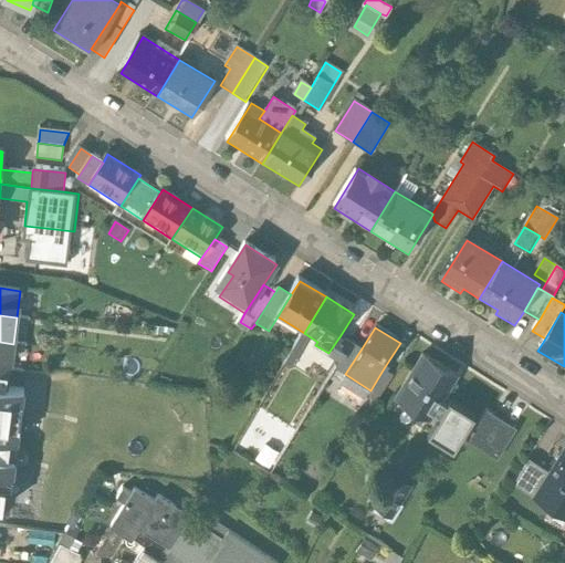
[(293,367),(311,337),(304,333),(286,363),(293,367)]
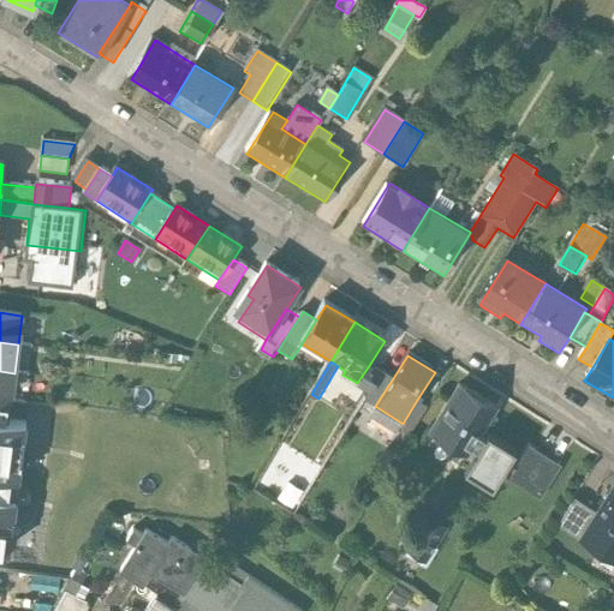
[(370,390),(382,371),(370,364),(357,383),(370,390)]
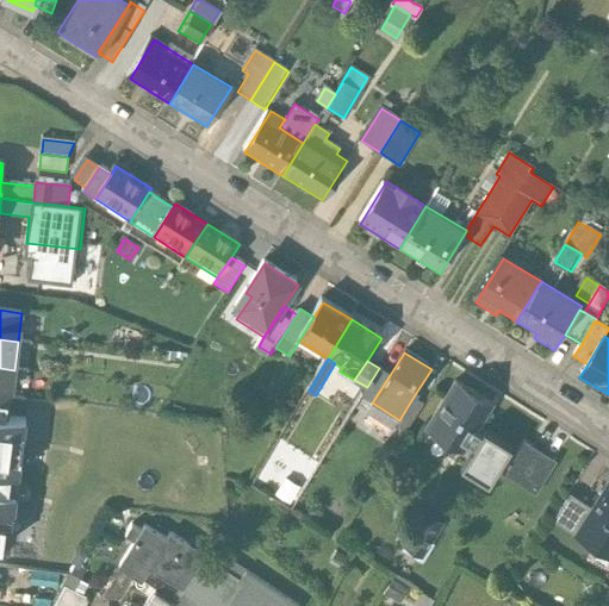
[(0,397),(11,399),(14,370),(0,368),(0,397)]
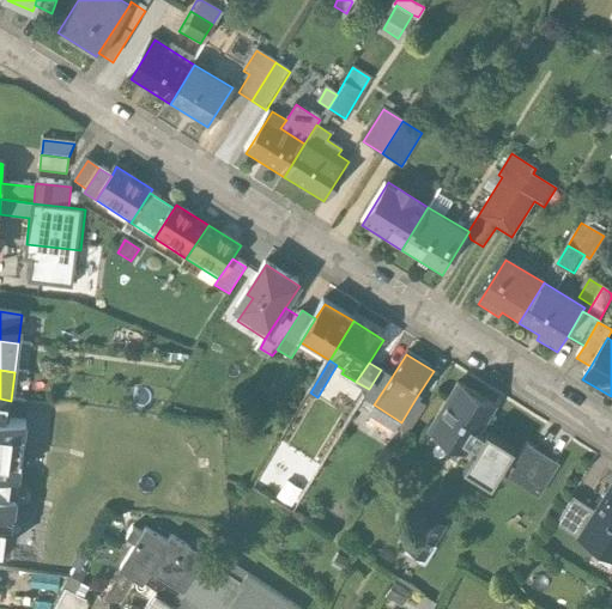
[(374,405),(392,377),(381,370),(369,389),(363,399),(374,405)]
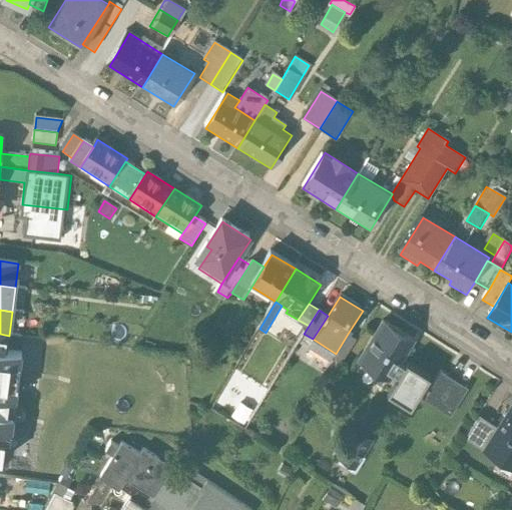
[(404,367),(400,365),(414,342),(383,323),(358,364),(388,383),(391,377),(396,380),(387,394),(410,408),(429,379),(406,365),(404,367)]
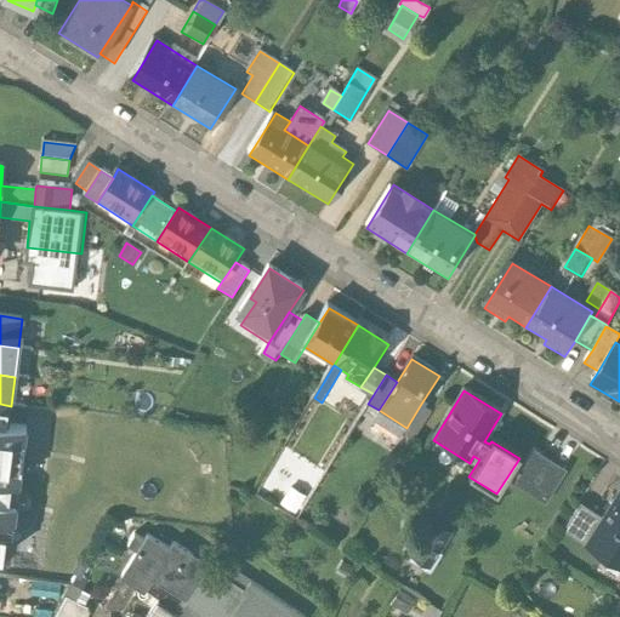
[(0,424),(9,427),(11,406),(0,404),(0,424)]
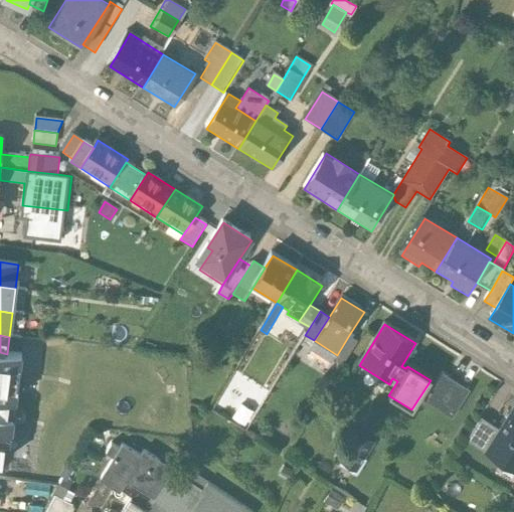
[(357,340),(349,335),(337,355),(344,360),(357,340)]
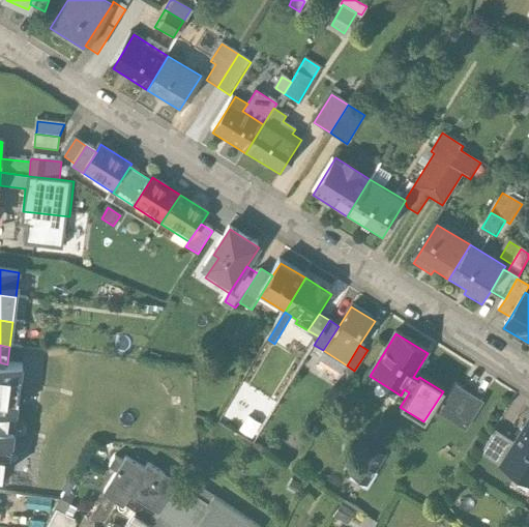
[(7,364),(0,362),(0,413),(10,414),(17,415),(23,367),(7,364)]
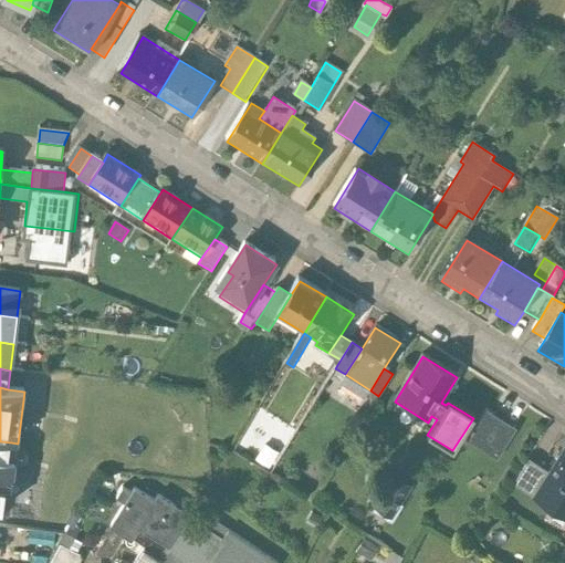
[(516,431),(487,413),(468,441),(499,460),(516,431)]
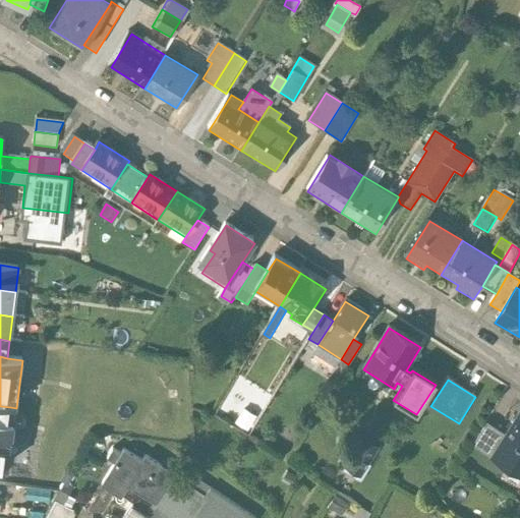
[(0,406),(0,423),(7,424),(10,407),(0,406)]
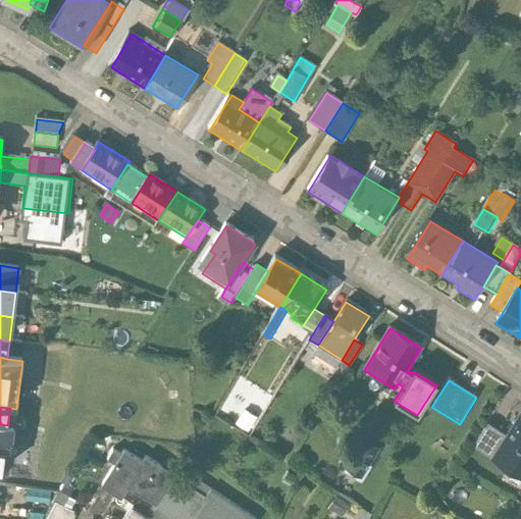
[(520,411),(516,409),(502,433),(487,458),(520,476),(520,411)]
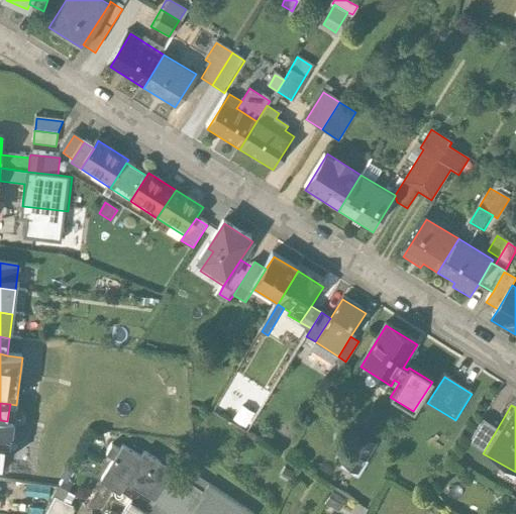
[(251,414),(244,410),(239,418),(245,422),(251,414)]
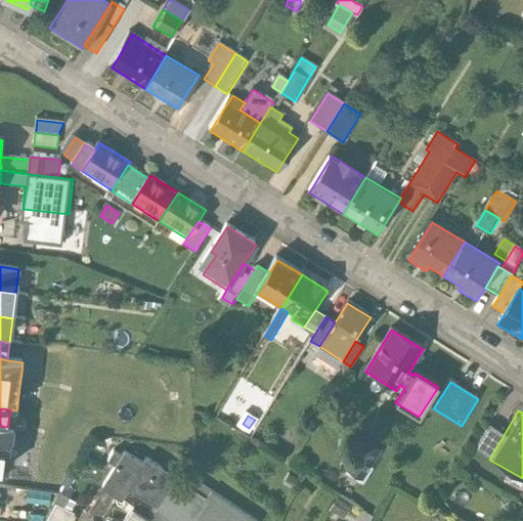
[(0,426),(0,470),(8,472),(13,428),(7,427),(0,426)]
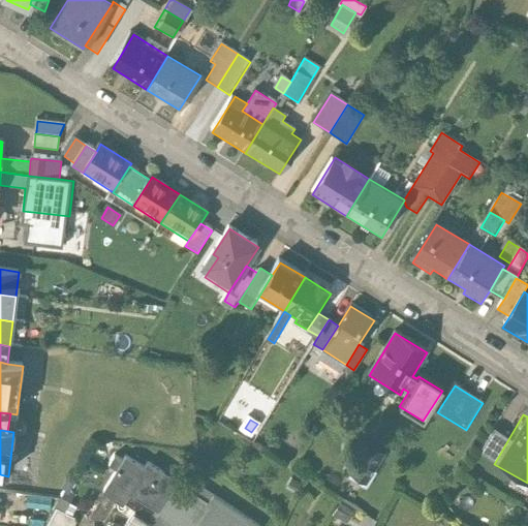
[(477,455),(494,464),(508,439),(491,430),(477,455)]
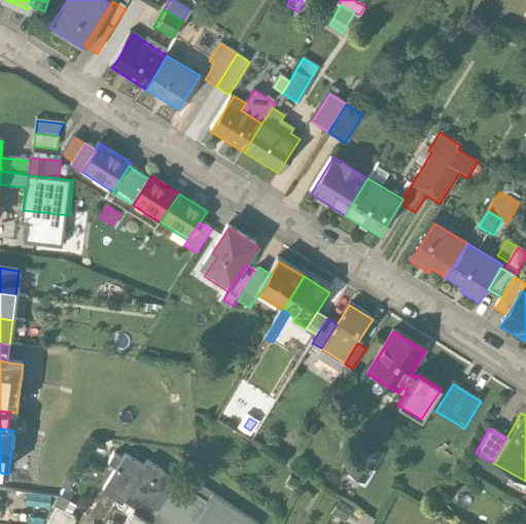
[(346,473),(364,484),(383,454),(363,443),(346,473)]
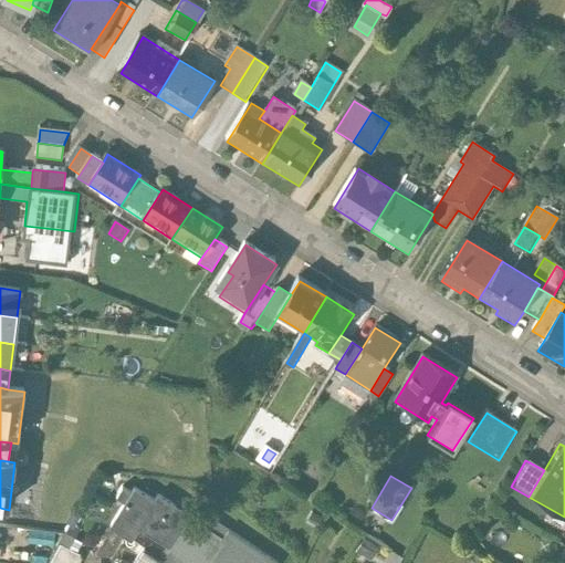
[(115,532),(145,551),(161,562),(171,546),(189,519),(158,499),(154,504),(134,492),(131,497),(124,491),(117,501),(124,506),(110,529),(115,532)]
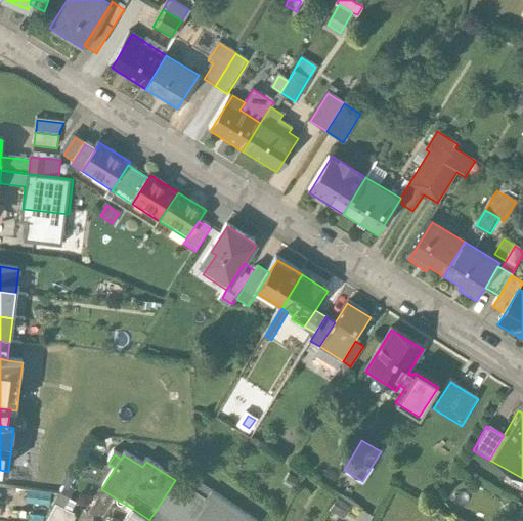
[(206,498),(211,489),(191,477),(185,485),(206,498)]
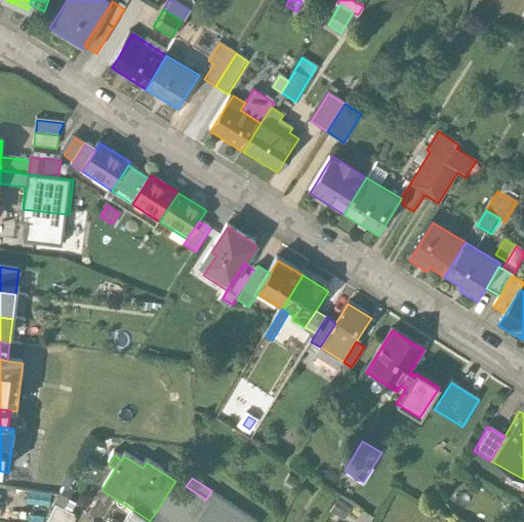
[(175,481),(159,507),(180,521),(191,521),(206,499),(186,486),(176,480),(175,481)]
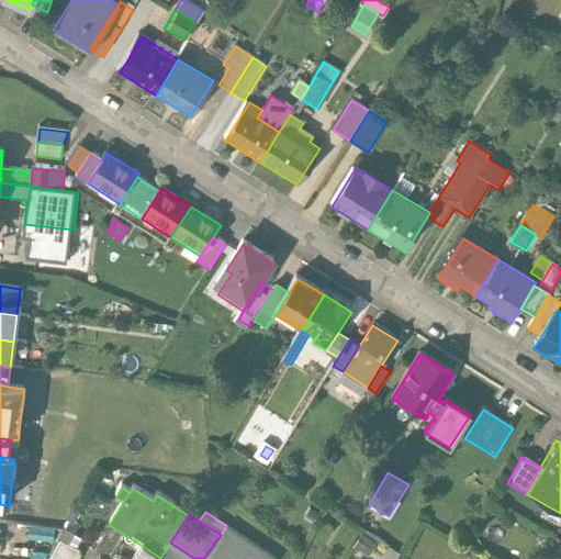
[(66,533),(75,537),(79,529),(74,526),(78,518),(75,516),(66,533)]
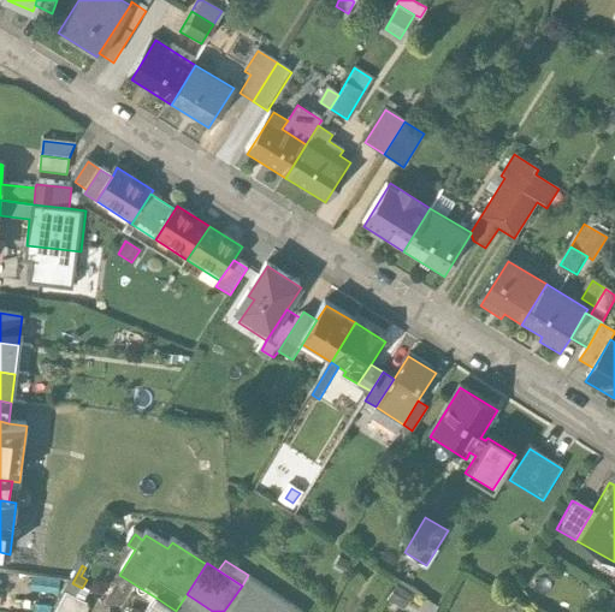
[(303,611),(248,575),(242,586),(224,611),(303,611)]
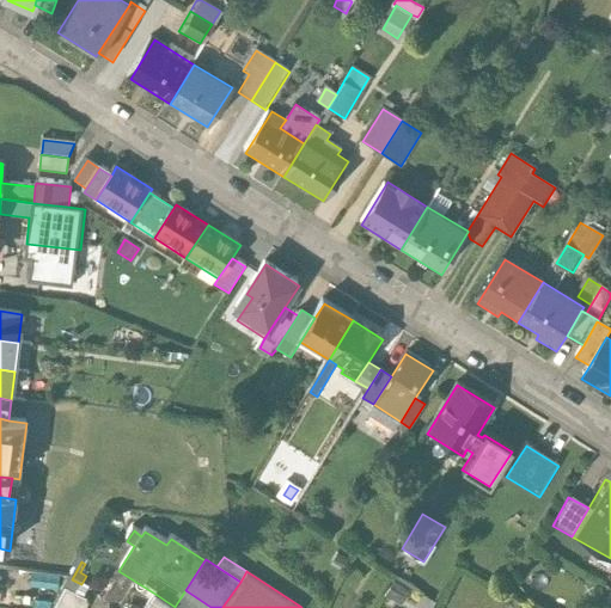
[(72,579),(66,590),(83,599),(89,588),(81,584),(72,579)]
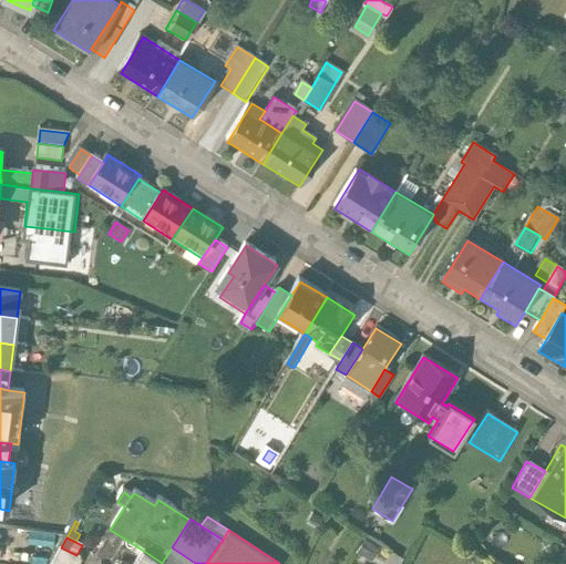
[(380,545),(367,537),(359,551),(372,559),(380,545)]
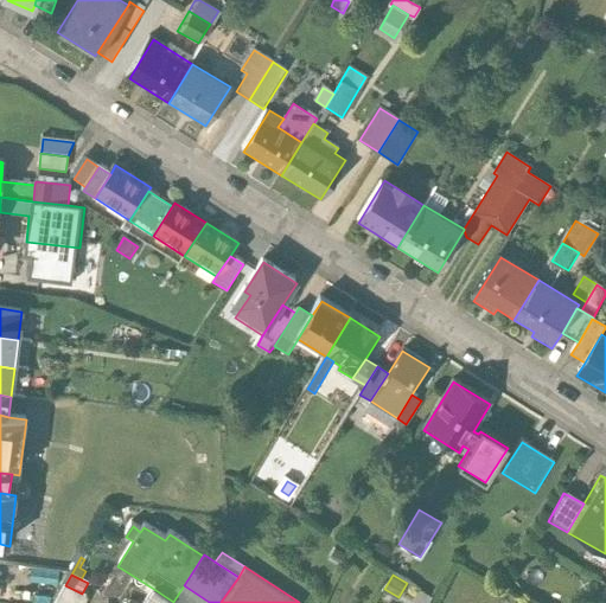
[(85,602),(88,597),(82,594),(65,585),(56,602),(85,602)]
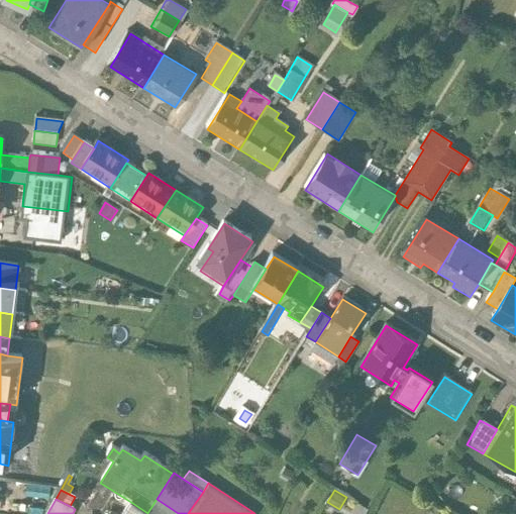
[(178,513),(157,499),(147,513),(178,513)]
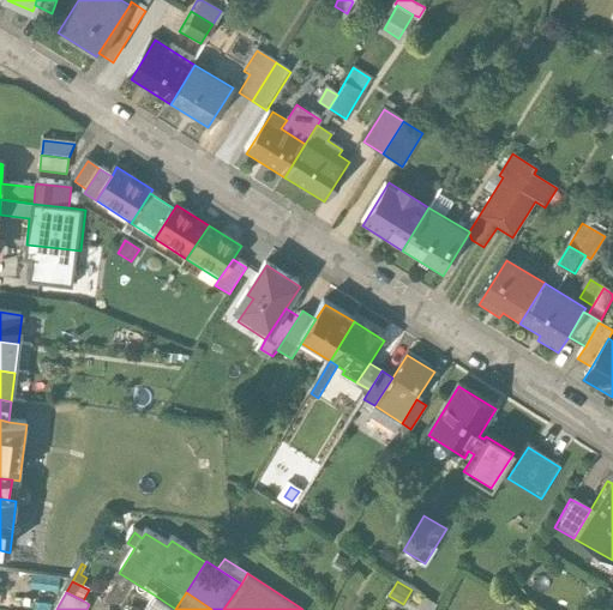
[(436,603),(425,596),(416,609),(432,609),(436,603)]
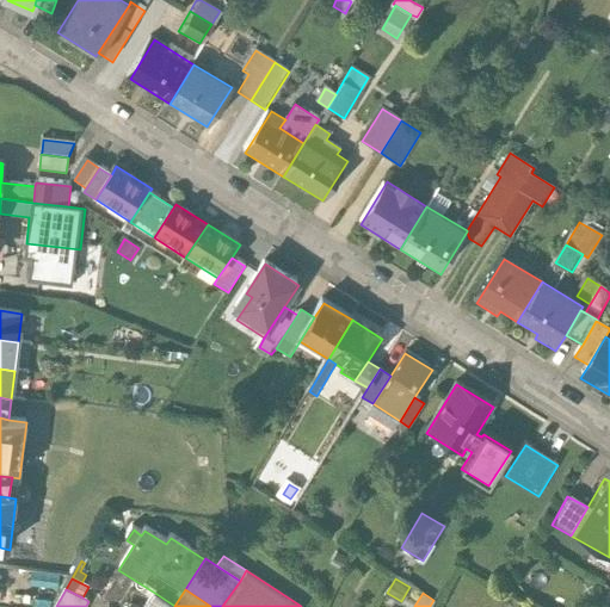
[(174,606),(156,594),(147,606),(174,606)]
